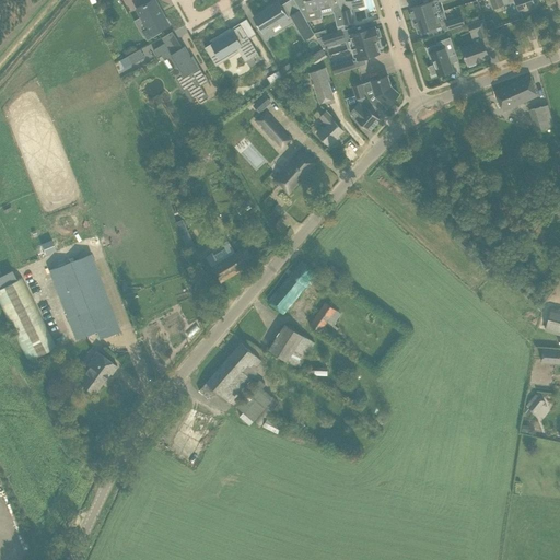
[(141,31),(147,41),(161,32),(160,30),(168,24),(160,8),(159,9),(154,0),(148,4),(147,3),(144,4),(143,4),(136,9),(140,16),(141,16),(147,27),(141,31)]
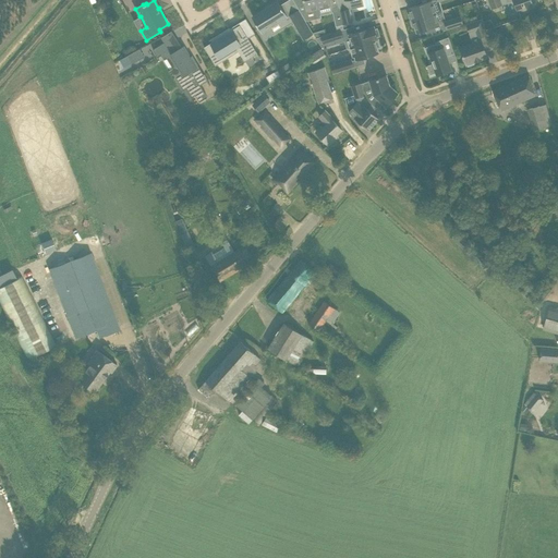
[(318,9),(316,0),(303,0),(306,12),(314,10),(316,19),(320,17),(319,9),(318,9)]
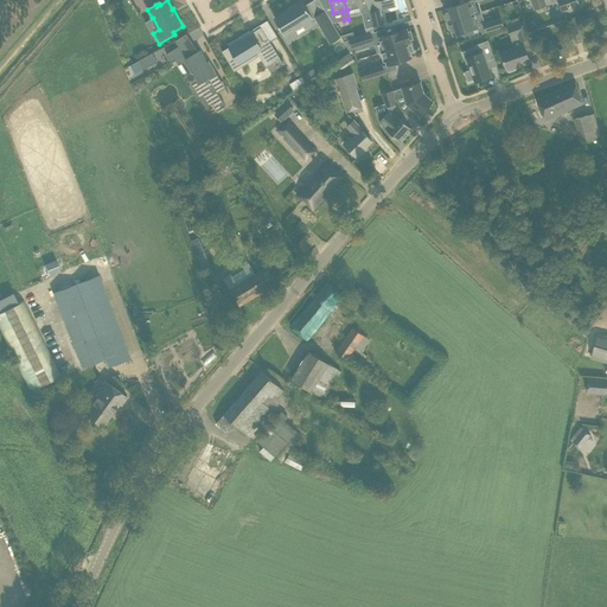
[(360,6),(358,0),(344,0),(346,10),(347,10),(360,6)]
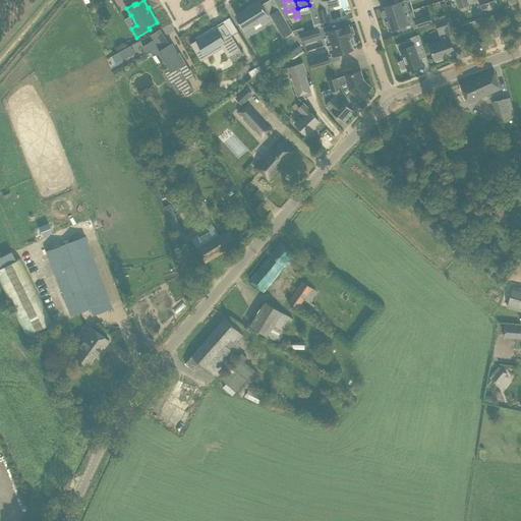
[(327,9),(329,8),(328,1),(330,0),(329,0),(313,0),(315,6),(320,23),(330,21),(327,9)]
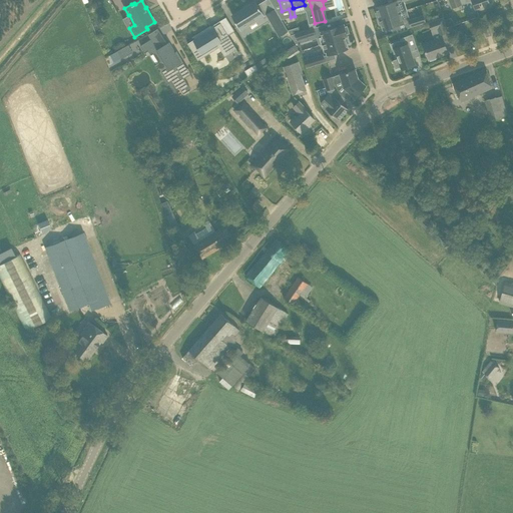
[(400,12),(397,0),(376,7),(378,12),(376,13),(378,19),(400,12)]
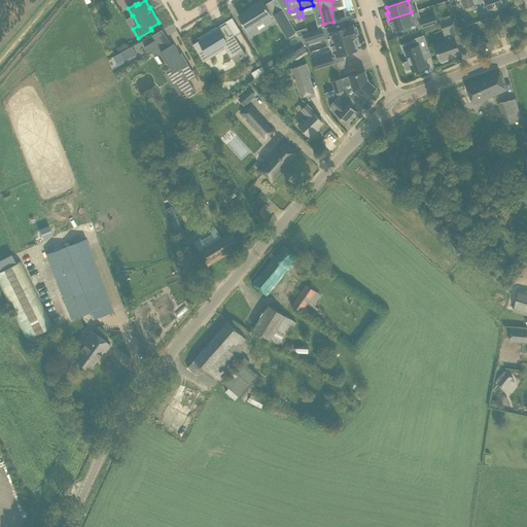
[(485,1),(488,11),(503,6),(501,0),(461,0),(464,8),(485,1)]
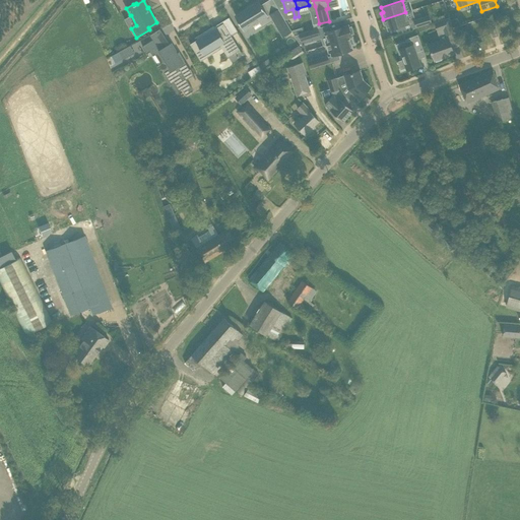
[(258,1),(236,15),(242,26),(241,26),(246,37),(255,30),(252,25),(267,15),(258,1)]
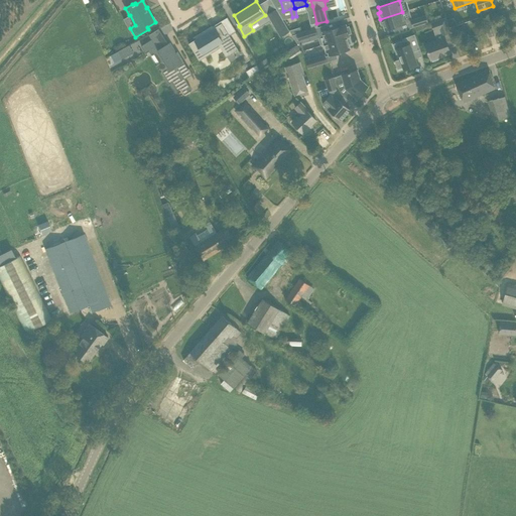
[(316,23),(312,6),(306,8),(310,24),(316,23)]
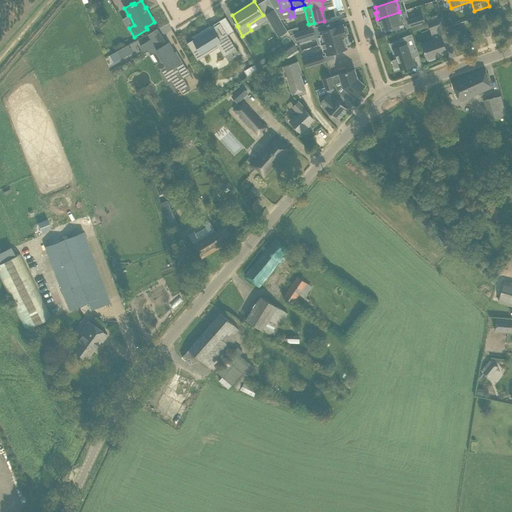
[(274,9),(265,14),(278,37),(288,32),(287,31),(274,9)]
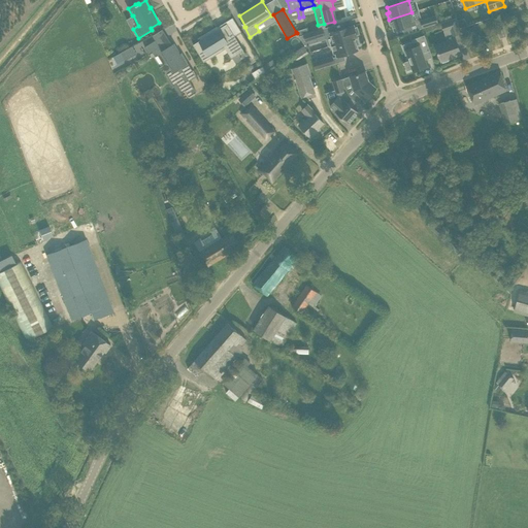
[(416,24),(411,12),(389,20),(391,26),(392,25),(394,31),(416,24)]
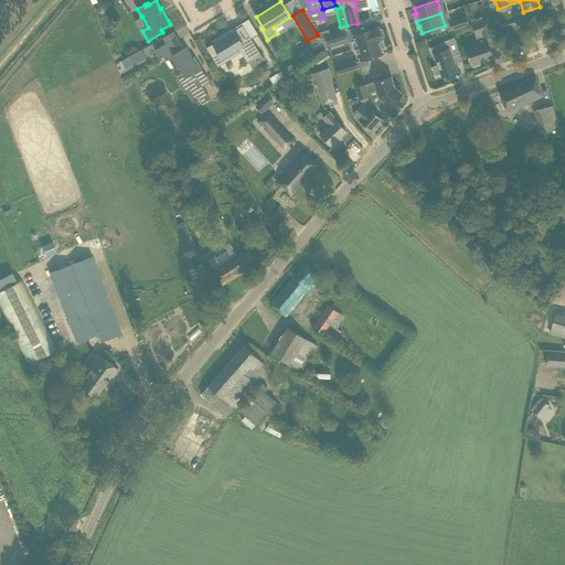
[(469,25),(466,17),(449,22),(452,30),(469,25)]
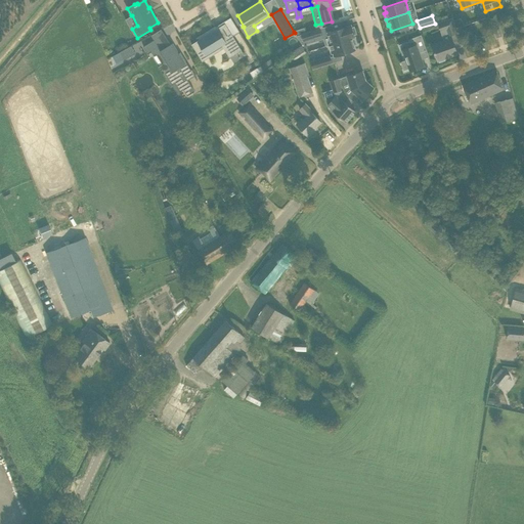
[(457,33),(452,17),(438,23),(441,32),(446,30),(449,36),(457,33)]
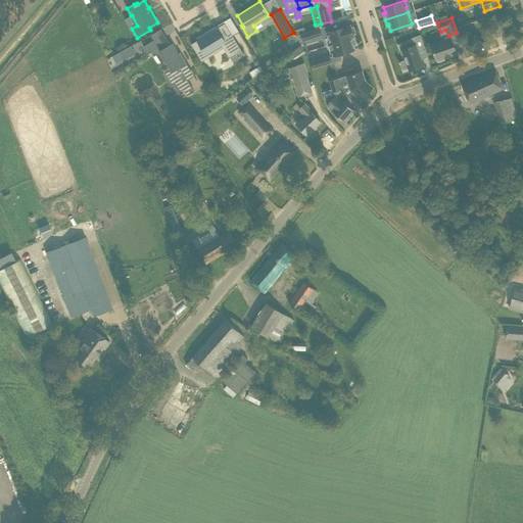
[(198,40),(191,44),(200,59),(222,46),(224,45),(227,50),(230,54),(240,48),(225,24),(215,30),(214,28),(197,37),(198,40)]
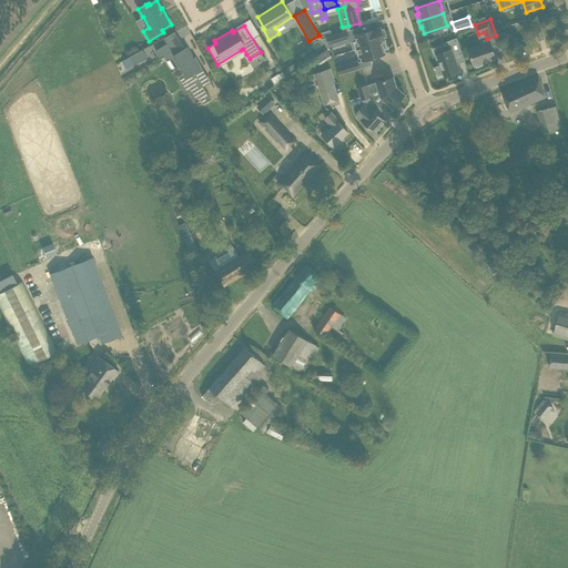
[(384,40),(383,37),(385,37),(383,30),(382,31),(381,28),(355,36),(359,48),(383,40),(383,41),(384,40)]
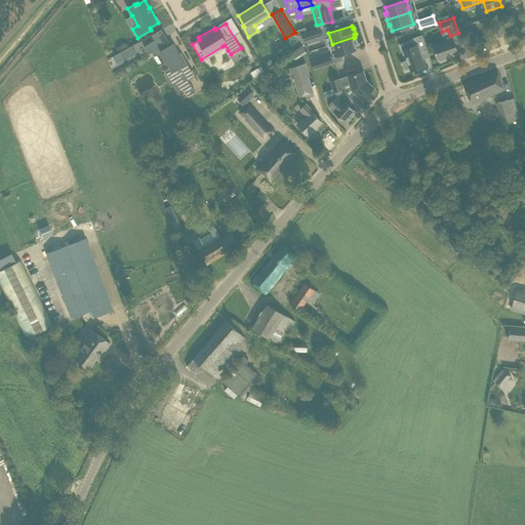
[(316,41),(315,38),(323,36),(320,29),(306,34),(297,36),(305,44),(316,41)]
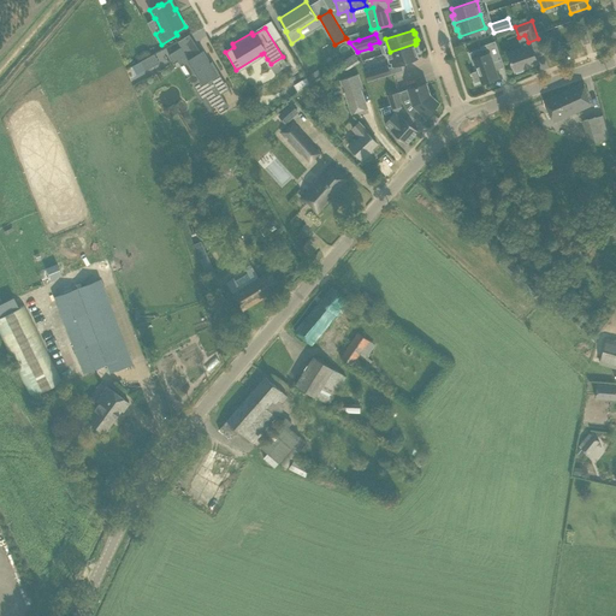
[(481,48),(468,53),(473,65),(475,64),(483,83),(496,78),(492,70),(495,69),(492,63),(502,59),(495,41),(485,45),(486,47),(481,49),(481,48)]
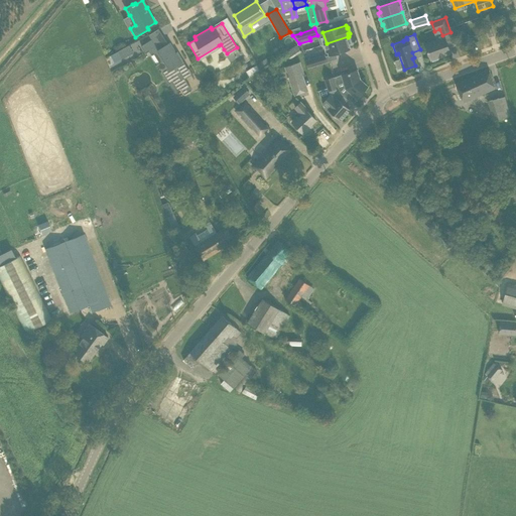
[(350,49),(348,44),(350,43),(348,37),(348,36),(327,43),(324,44),(326,52),(328,51),(329,55),(350,49)]
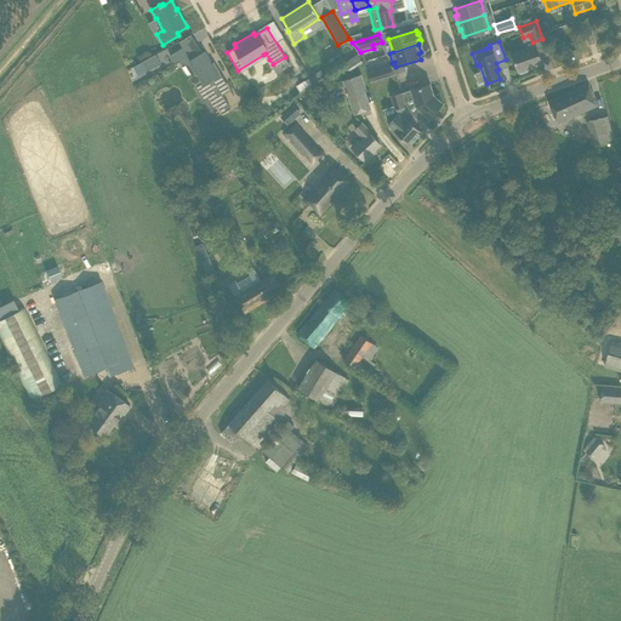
[(542,64),(535,45),(512,53),(518,73),(520,72),(520,74),(527,72),(527,69),(542,64)]
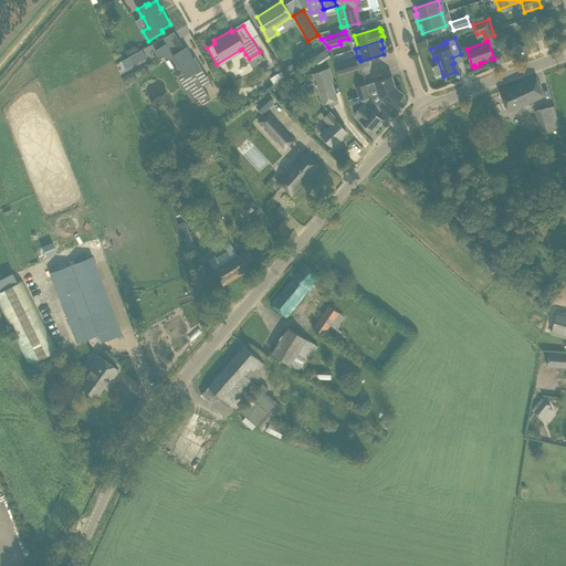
[(166,61),(171,58),(178,67),(180,65),(186,74),(179,79),(187,91),(189,88),(195,98),(198,96),(202,104),(210,98),(202,86),(209,83),(212,87),(213,86),(195,56),(194,58),(187,46),(179,52),(176,46),(170,50),(166,43),(155,51),(159,59),(164,56),(166,61)]
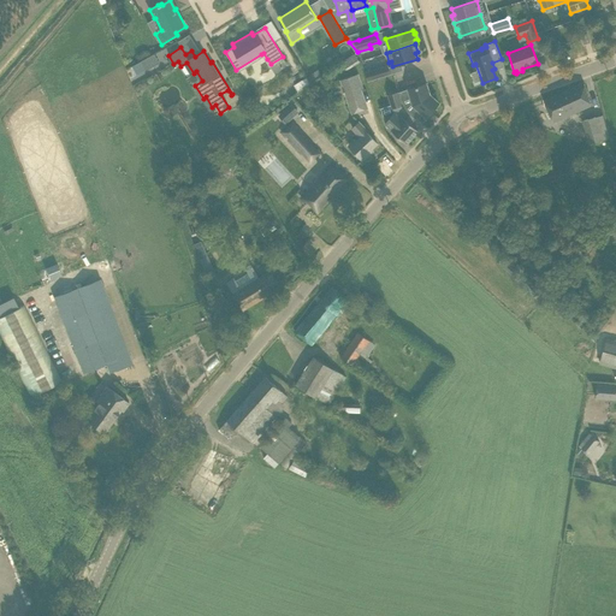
[(140,61),(146,71),(159,63),(154,54),(140,61)]
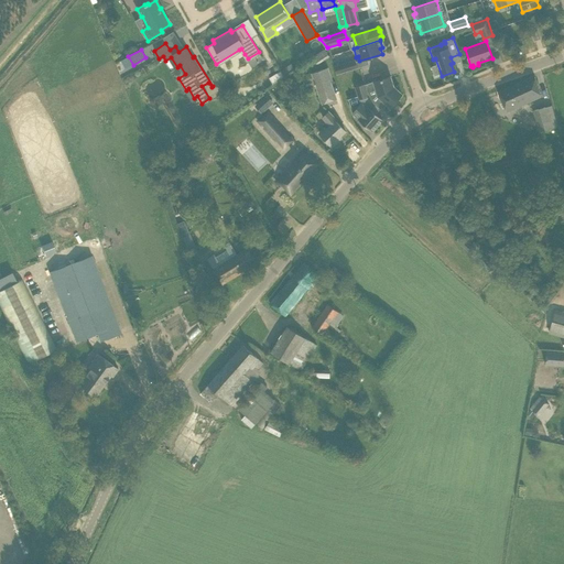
[(357,68),(355,61),(334,67),(336,75),(357,68)]
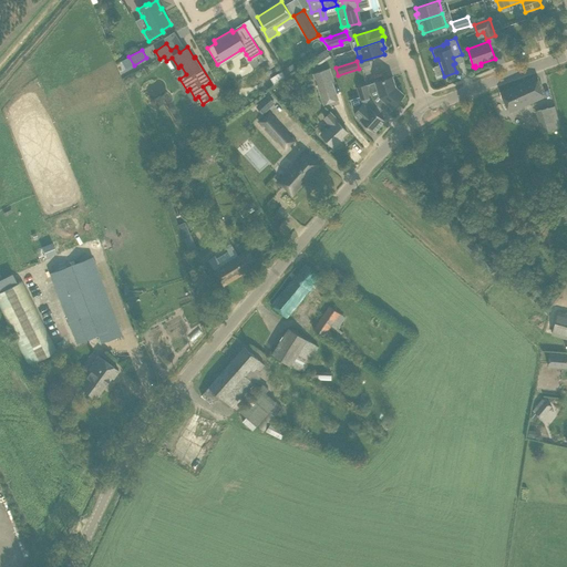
[(317,84),(316,84),(317,86),(318,86),(320,94),(334,90),(331,82),(333,82),(329,69),(313,74),(317,84)]
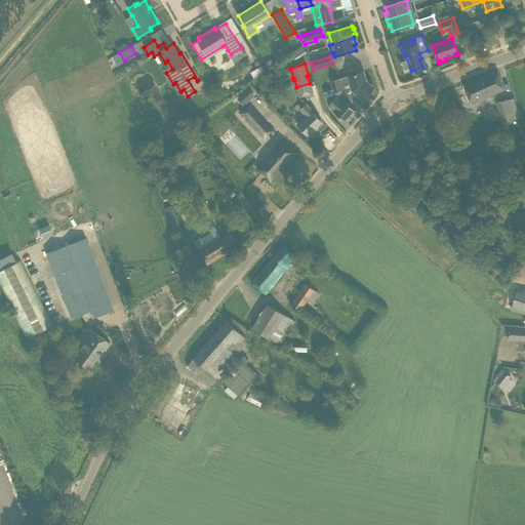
[(260,66),(255,69),(259,75),(265,71),(260,66)]
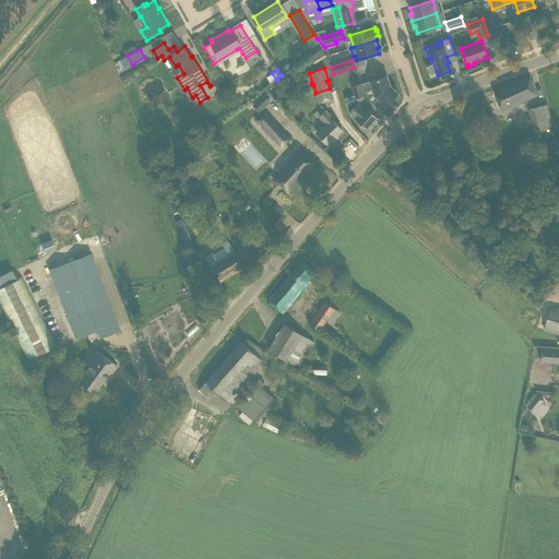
[(399,94),(390,86),(387,75),(360,84),(365,97),(377,108),(379,109),(383,104),(387,107),(399,94)]
